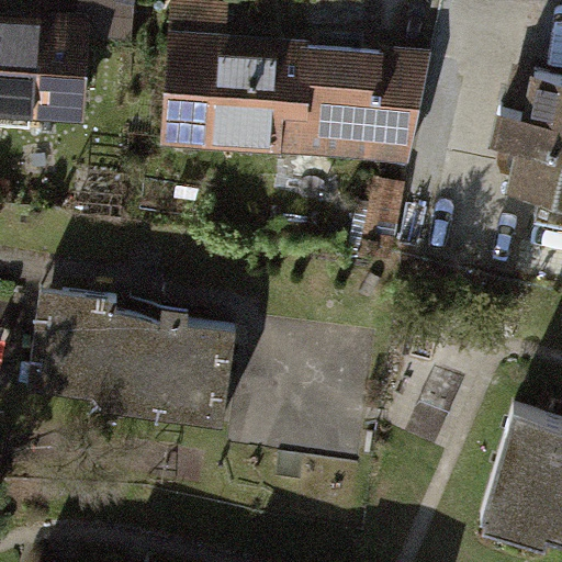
[(101,29),(0,21),(0,113),(94,119),(101,29)]
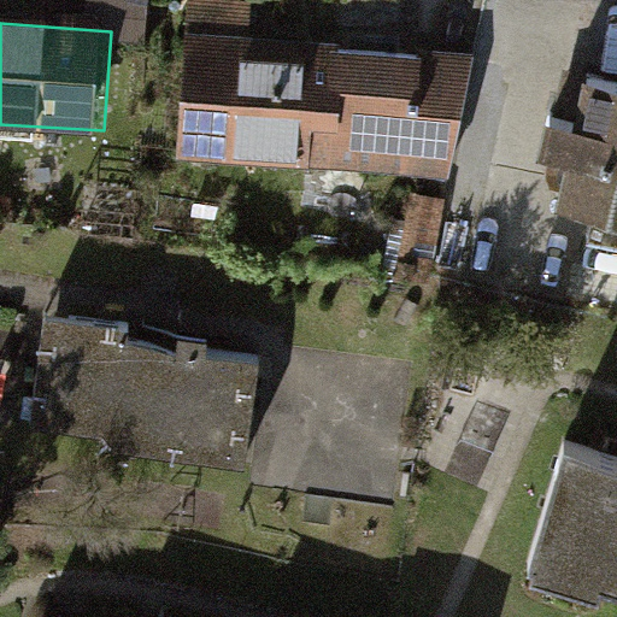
[(475,71),(200,48),(191,162),(465,183),(475,71)]
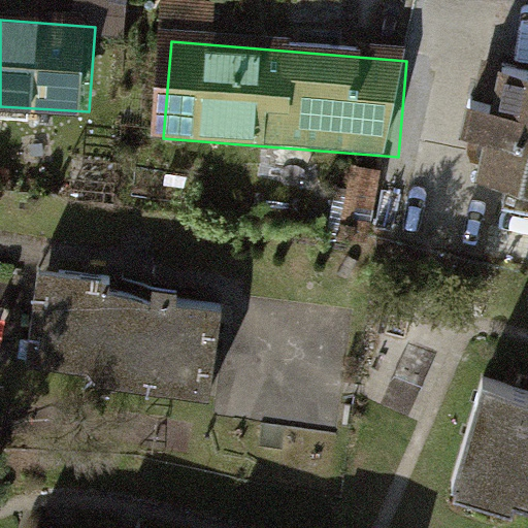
[(527,77),(489,70),(467,178),(527,190),(527,77)]
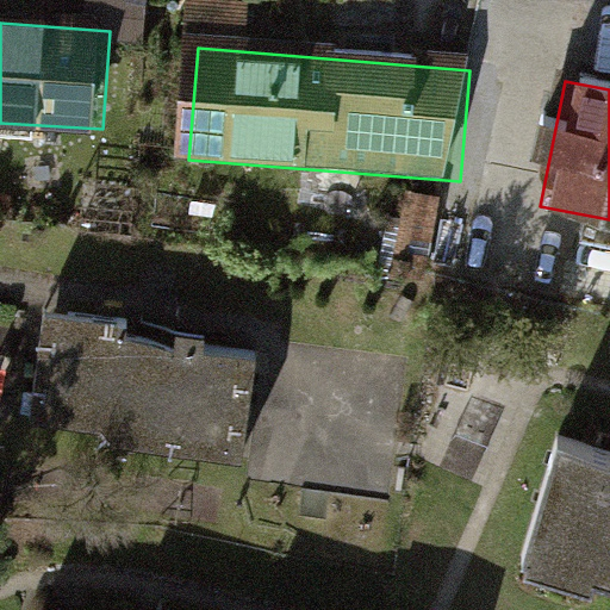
[(112,441),(243,458),(256,354),(125,336),(128,323),(47,312),(32,417),(113,427),(112,441)]
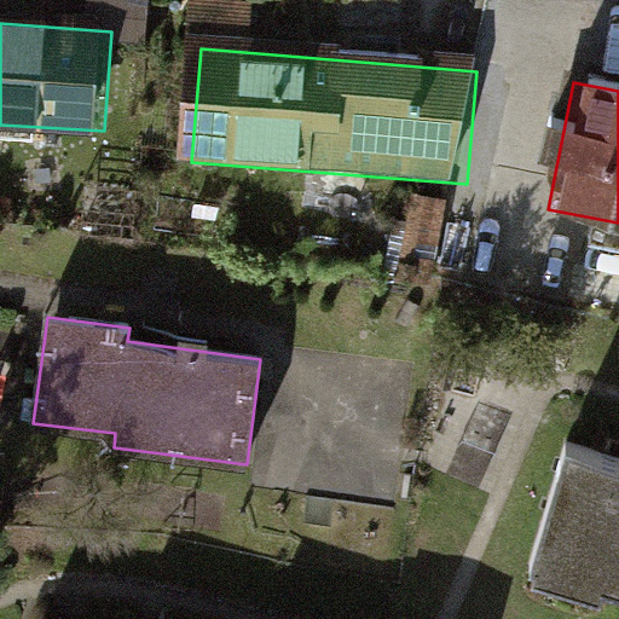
[(618,455),(566,438),(527,561),(532,562),(528,574),(602,599),(606,588),(618,591),(618,455)]
